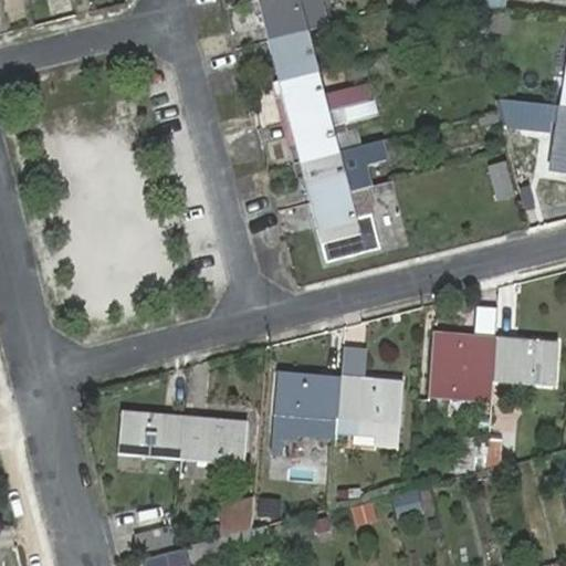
[(264,24),(269,42),(286,38),(306,32),(323,28),(315,0),(261,0),(258,1),(264,24)]
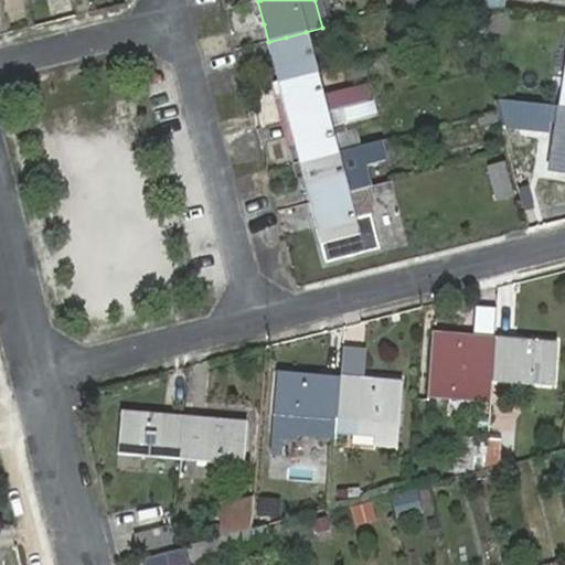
[(439,0),(443,13),(467,8),(465,0),(439,0)]
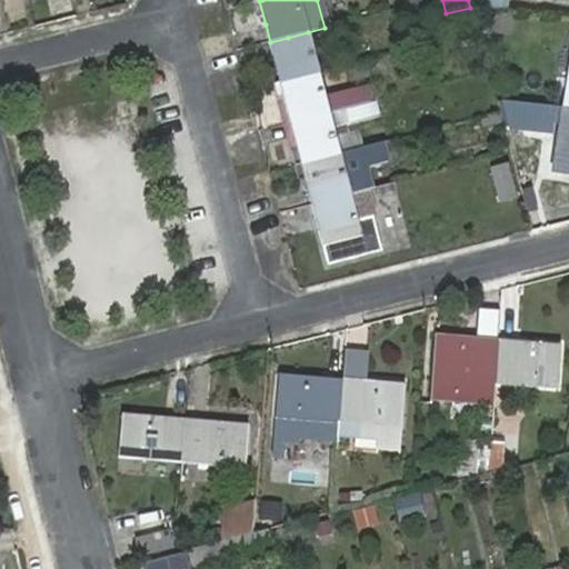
[(485,13),(483,31),(513,33),(515,17),(485,13)]
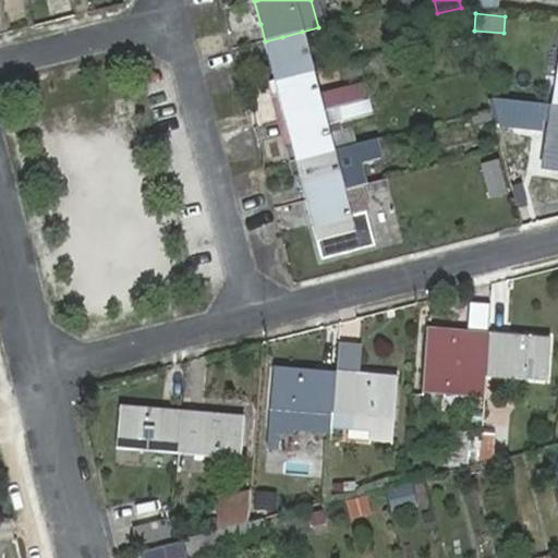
[(229,32),(233,50),(265,41),(261,24),(229,32)]
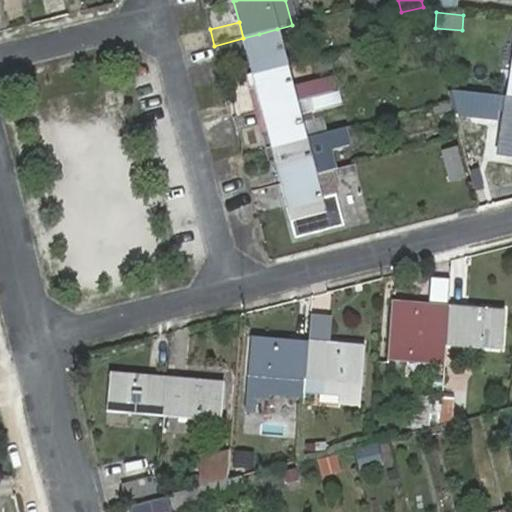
[(243,38),(252,73),(269,69),(287,64),(277,29),(259,34),(243,38)]
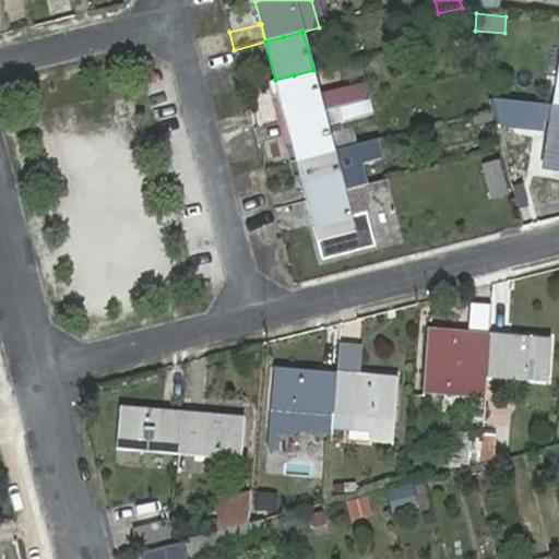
[(440,42),(442,49),(454,47),(452,38),(440,42)]
